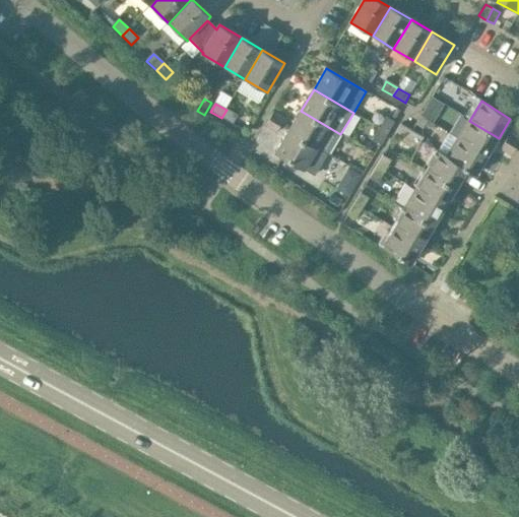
[(226,110),(221,118),(233,125),(238,117),(226,110)]
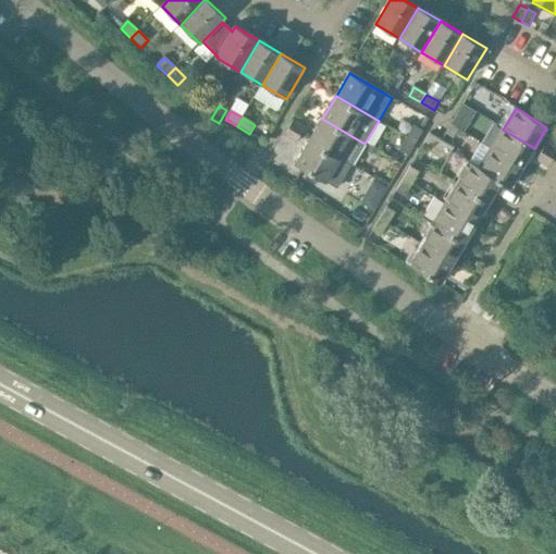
[(322,119),(309,140),(341,160),(340,160),(351,168),(365,144),(322,119)]
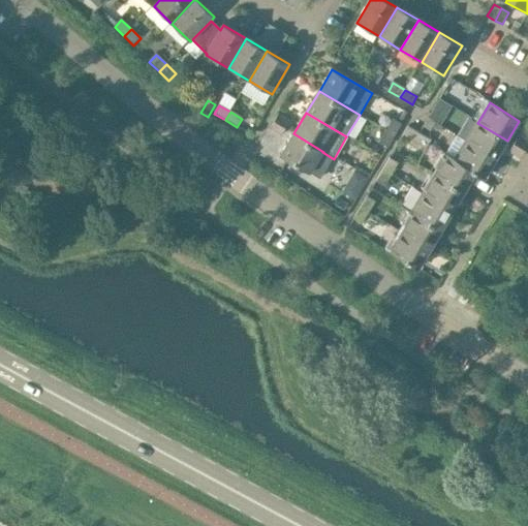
[(393,120),(386,131),(395,136),(407,115),(405,113),(398,123),(393,120)]
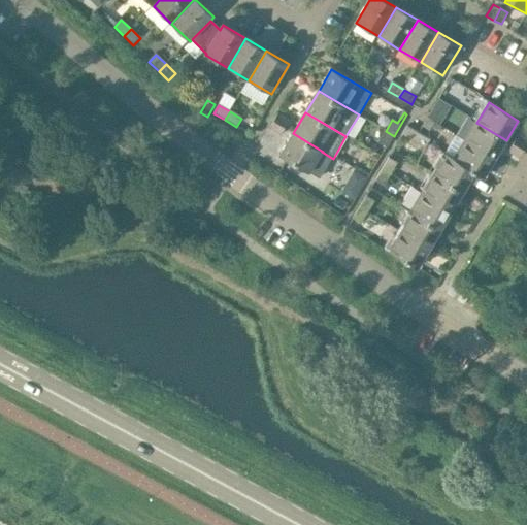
[(274,123),(286,129),(289,124),(277,117),(274,123)]
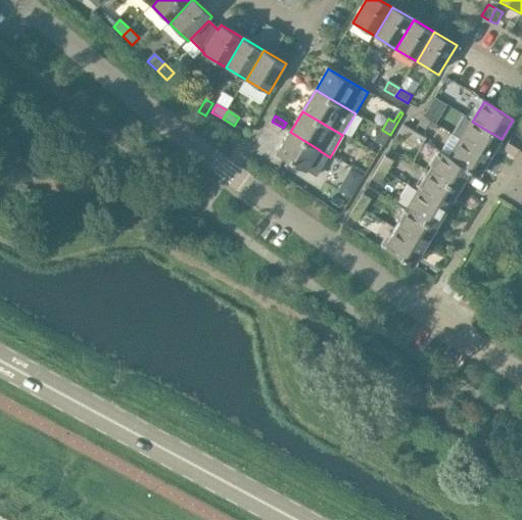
[(278,136),(283,128),(272,122),(267,129),(278,136)]
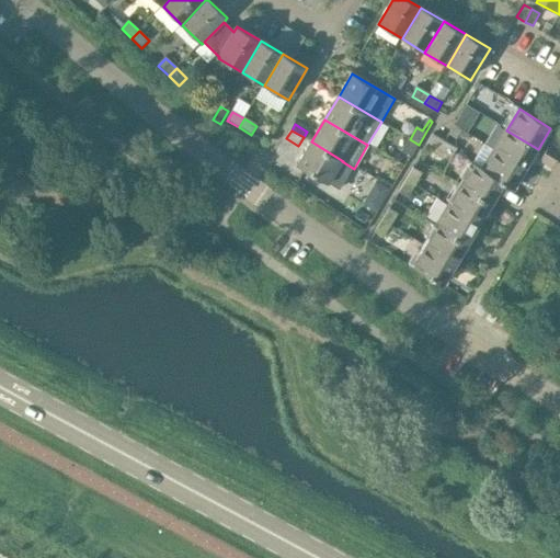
[(494,151),(525,170),(538,149),(506,131),(494,151)]
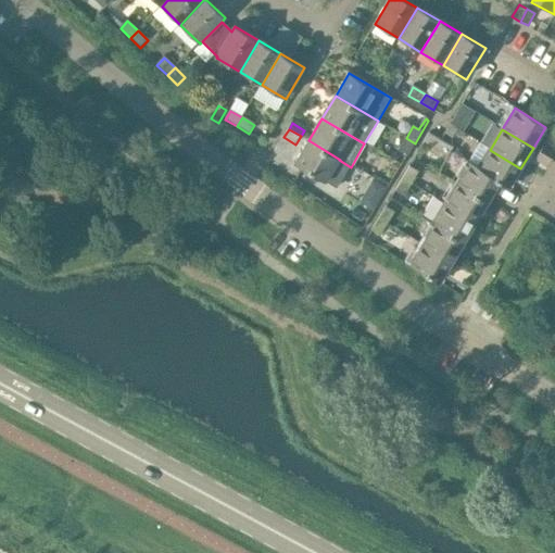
[(429,135),(425,143),(437,150),(442,141),(429,135)]
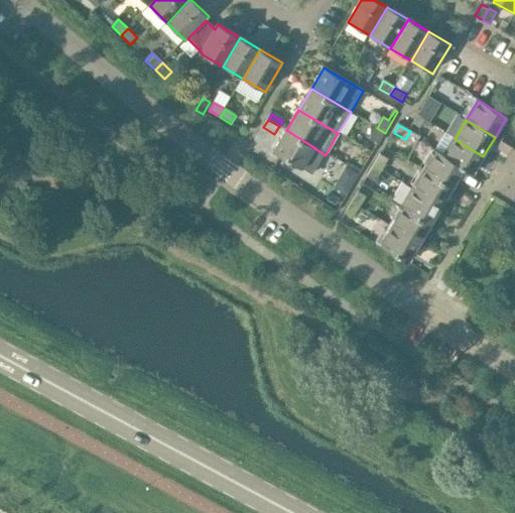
[(379,144),(385,133),(377,128),(370,139),(379,144)]
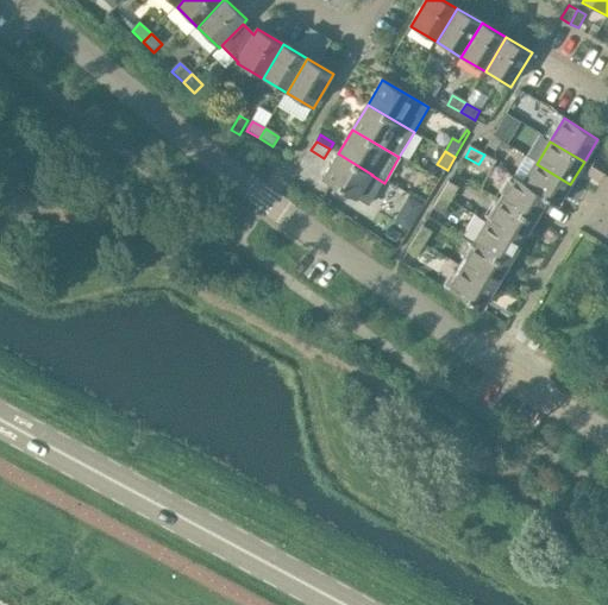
[(373,175),(338,153),(323,180),(357,200),(371,175),(373,175)]
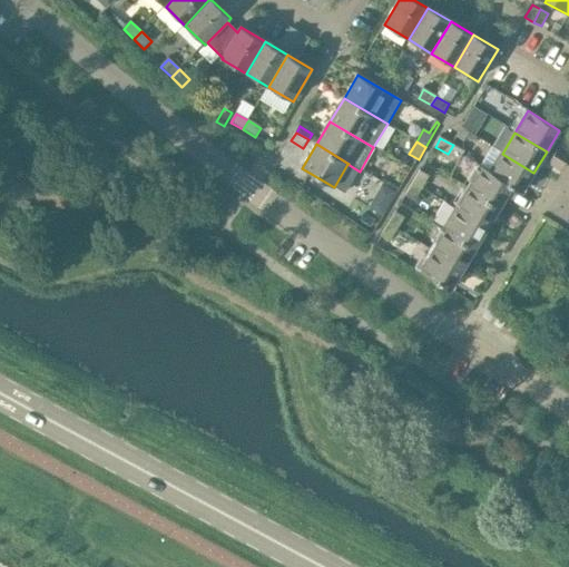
[(453,145),(448,154),(460,162),(466,153),(453,145)]
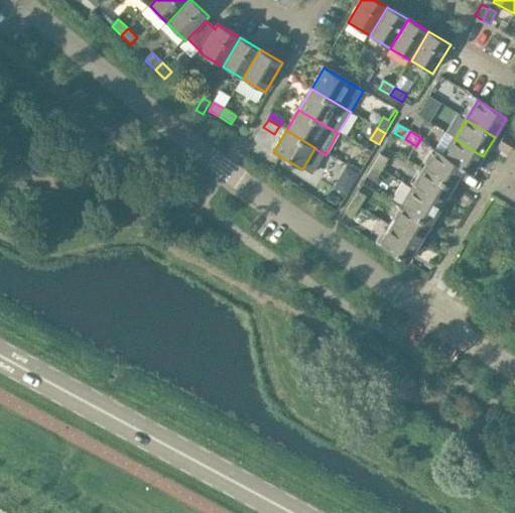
[(514,138),(506,134),(502,141),(513,148),(514,145),(514,138)]
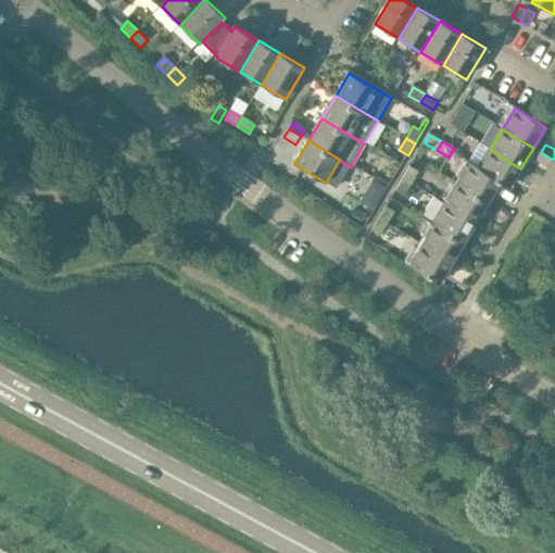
[(490,150),(478,168),(478,170),(500,184),(499,184),(508,189),(520,168),(490,150)]
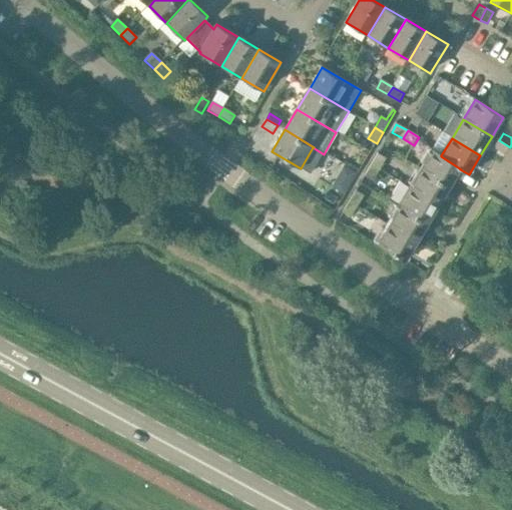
[(510,147),(499,140),(494,148),(506,154),(510,147)]
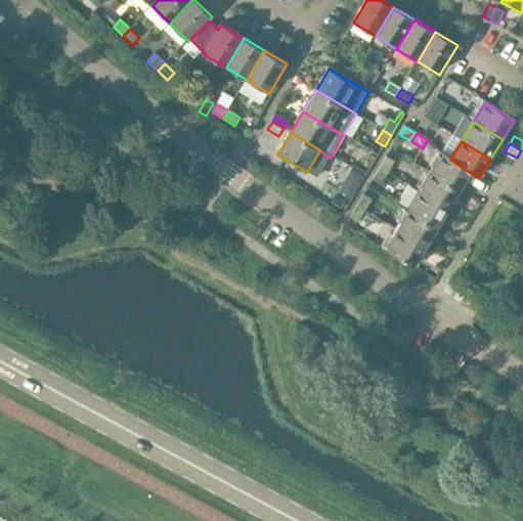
[(460,191),(470,173),(471,173),(450,160),(450,159),(442,154),(430,174),(460,191)]
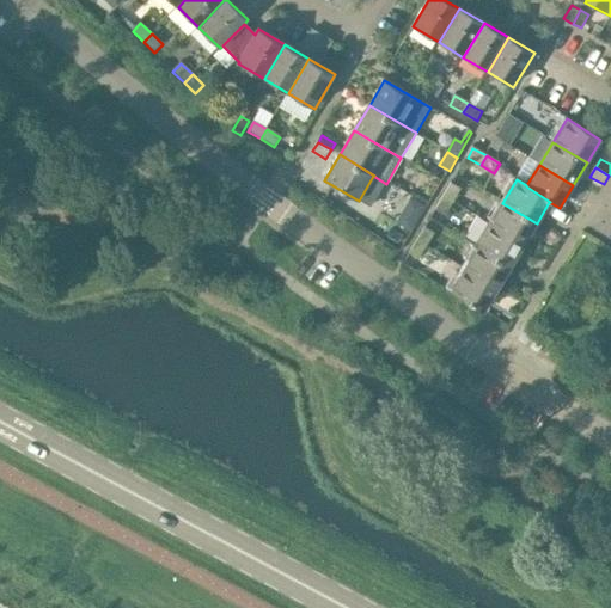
[(451,184),(444,197),(453,203),(462,190),(451,184)]
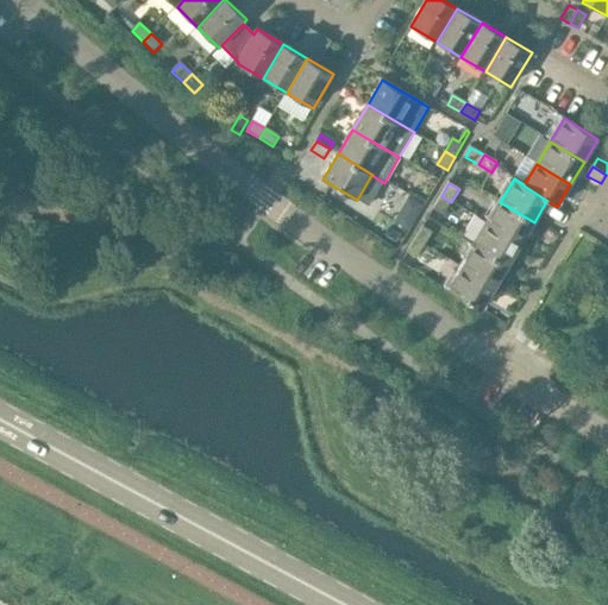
[(451,202),(442,196),(433,210),(443,216),(451,202)]
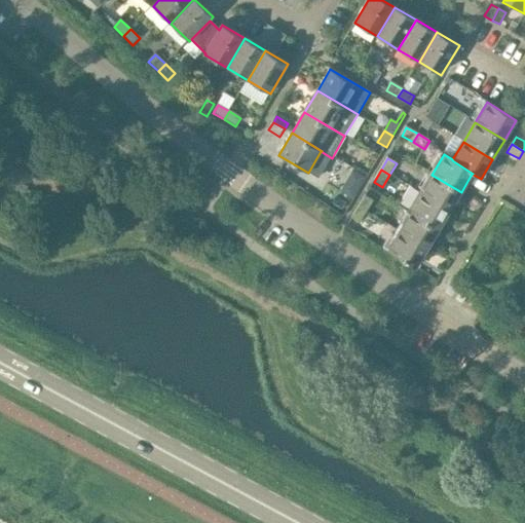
[(450,212),(461,192),(432,175),(420,193),(450,212)]
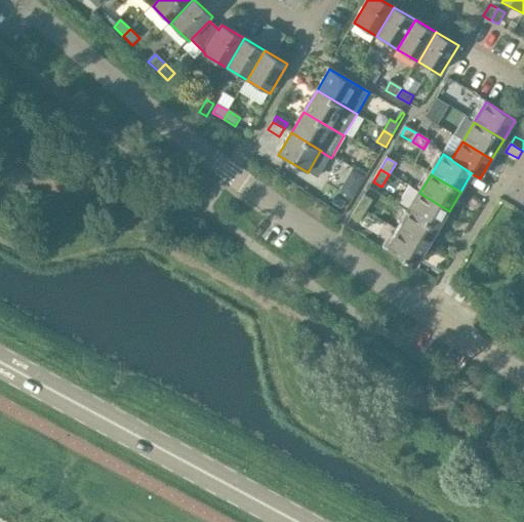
[(438,230),(449,211),(419,193),(408,212),(438,230)]
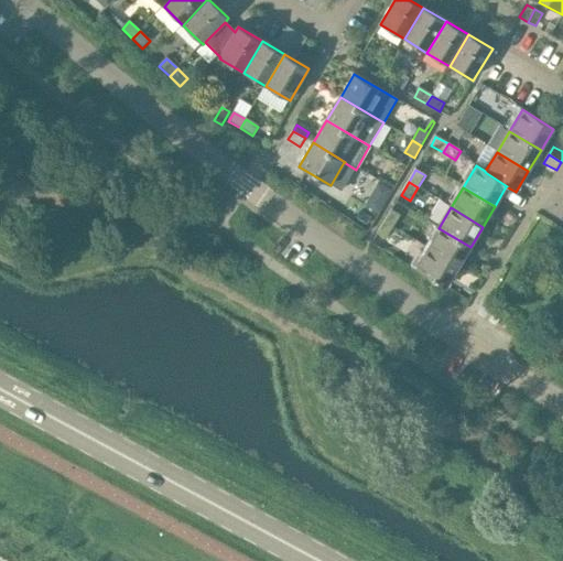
[(383,224),(392,229),(400,216),(391,211),(383,224)]
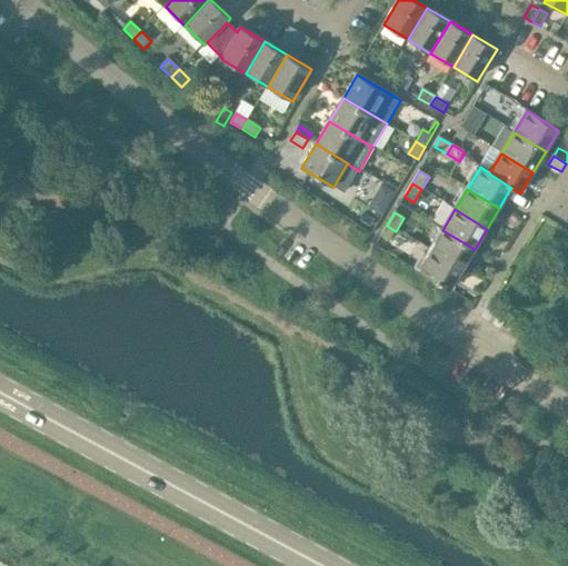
[(389,242),(396,231),(387,226),(380,237),(389,242)]
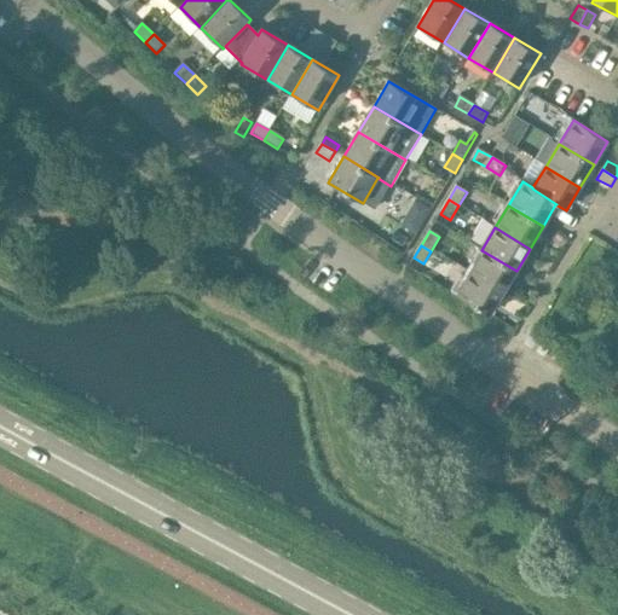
[(503,293),(517,271),(481,250),(468,273),(503,293)]
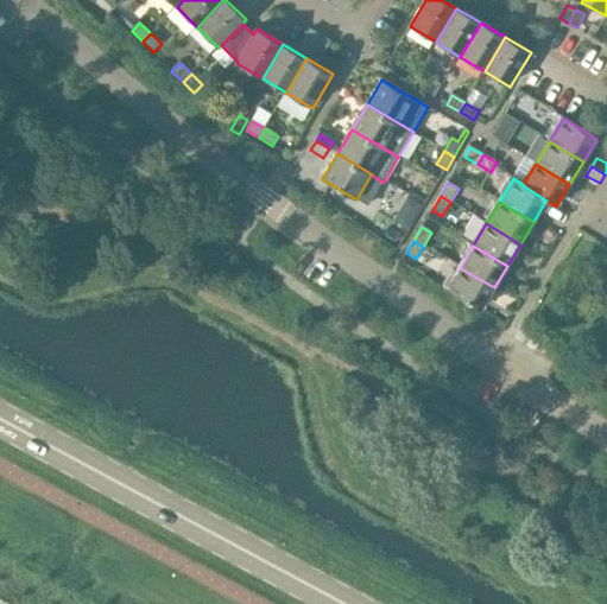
[(494,287),(460,268),(447,291),(480,311),(494,287)]
